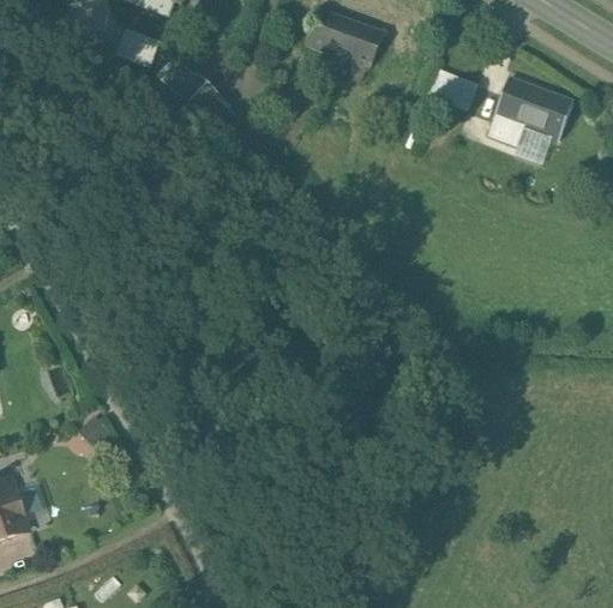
[(146,0),(146,1),(169,10),(173,0),(146,0)]
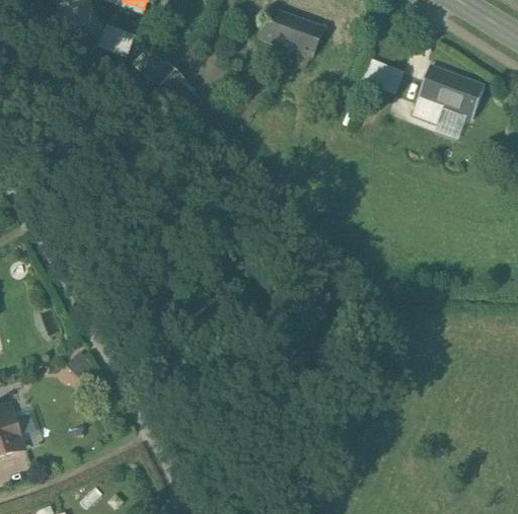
[(324,25),(271,5),(260,35),(313,56),(324,25)]
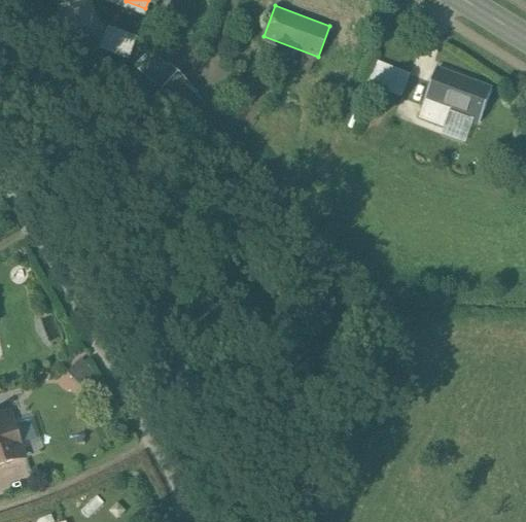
[(140,44),(107,26),(98,43),(131,61),(140,44)]
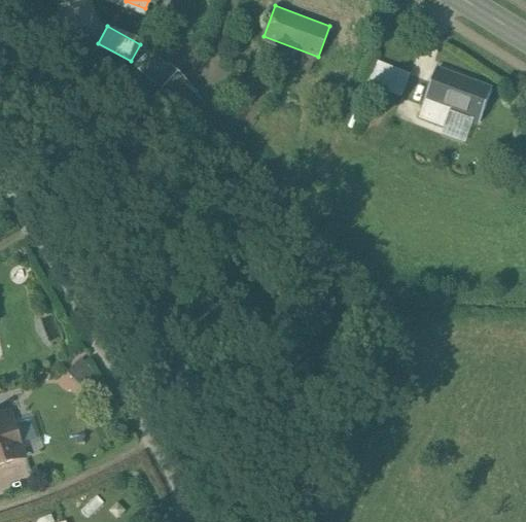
[(380,55),(370,77),(402,92),(413,69),(380,55)]
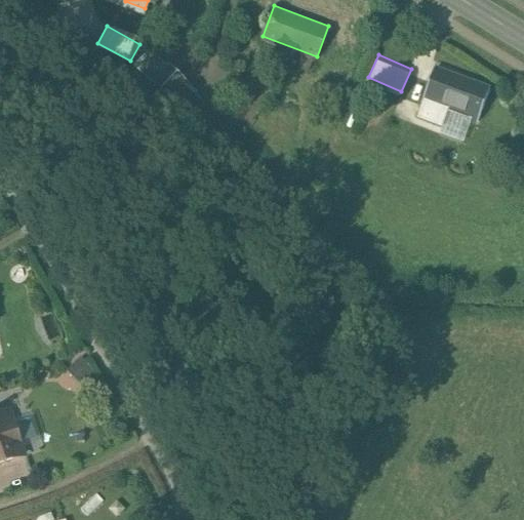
[(211,101),(177,63),(157,80),(191,118),(211,101)]
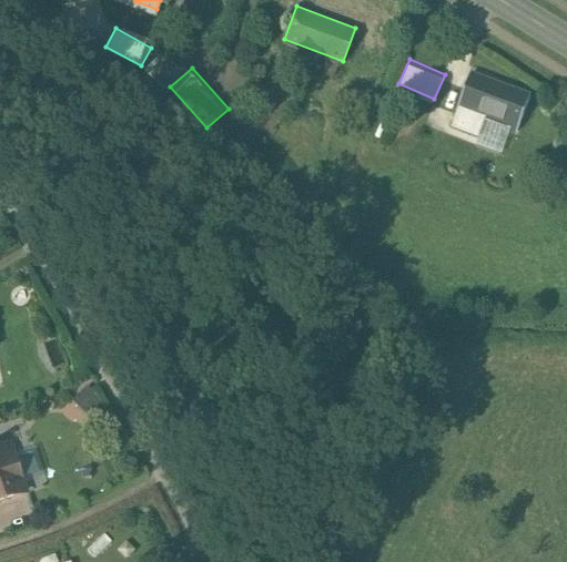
[(529,93),(471,71),(458,104),(484,114),(517,126),(529,93)]
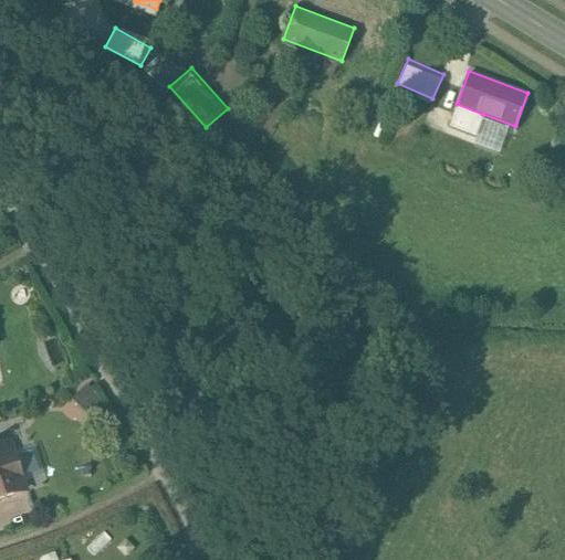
[(482,114),(457,104),(450,119),(477,130),(482,114)]
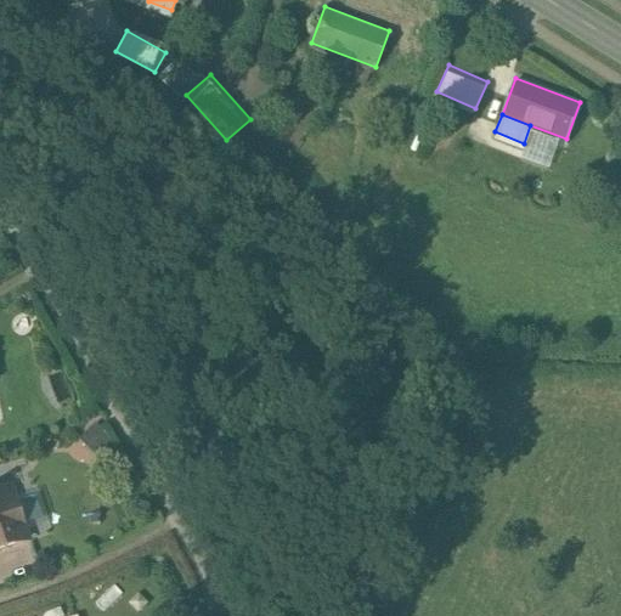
[(0,487),(0,544),(27,536),(21,520),(23,519),(18,502),(15,502),(9,485),(0,487)]
